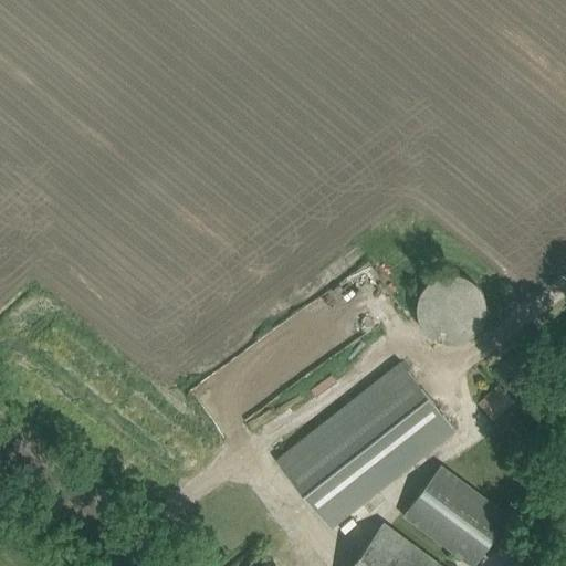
[(479,285),(475,282),(472,279),(467,276),(461,274),(457,274),(453,273),(450,273),(443,274),(438,276),(433,279),(430,282),(427,285),(423,290),(421,293),(419,299),(419,302),(418,307),(418,312),(419,317),(421,323),(425,327),(428,332),(431,335),(440,341),(446,342),(451,342),(456,342),(460,342),(465,339),(473,336),(479,329),(482,326),(483,323),(485,318),(486,310),(486,301),(485,296),(483,291),(479,285)]
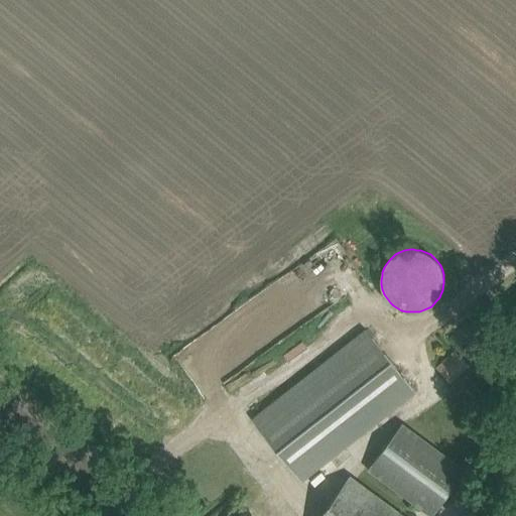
[(252,418),(301,481),(415,391),(366,330),(252,418)]
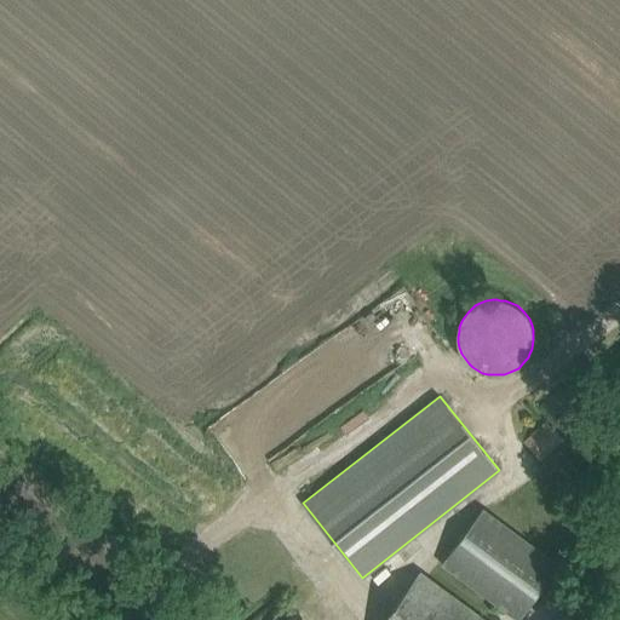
[(526,441),(543,459),(562,440),(545,422),(526,441)]
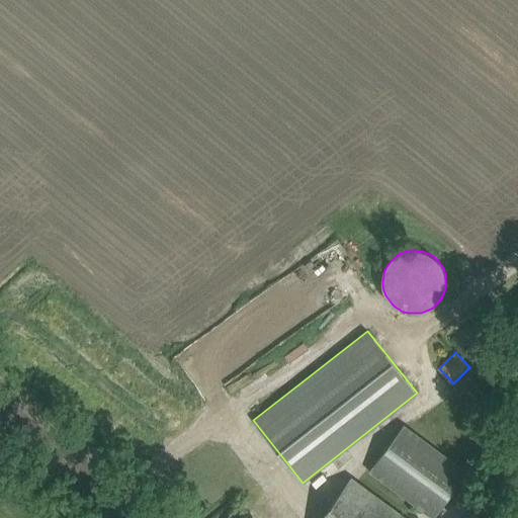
[(369,470),(433,517),(467,472),(404,425),(369,470)]
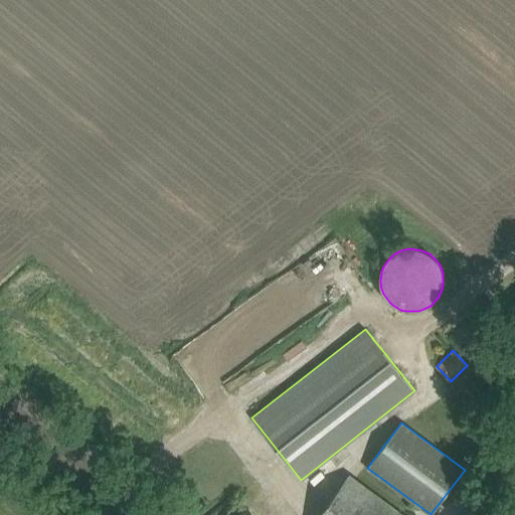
[(319,514),(403,514),(349,475),(319,514)]
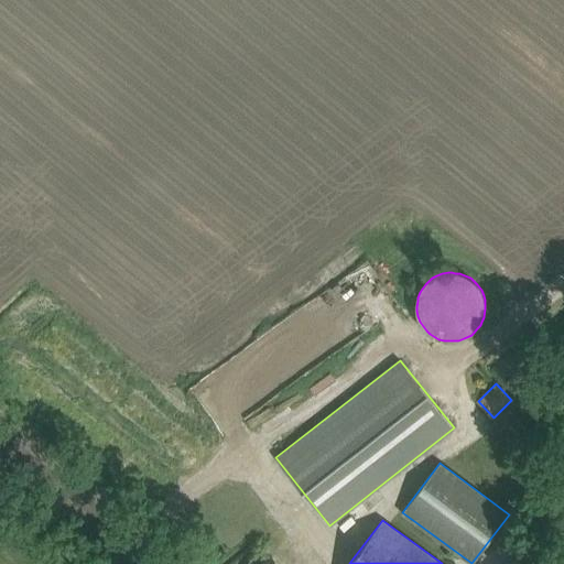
All buildings are outlined.
